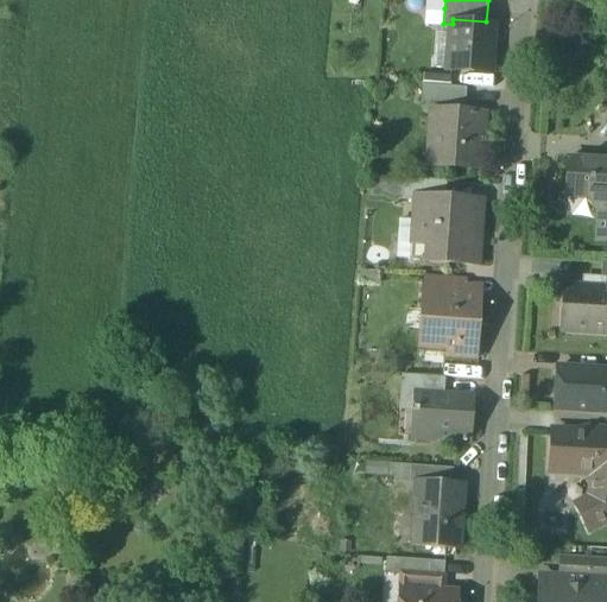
[(487,68),(489,68),(493,23),(486,21),(453,19),(453,24),(450,65),(453,65),(487,68)]
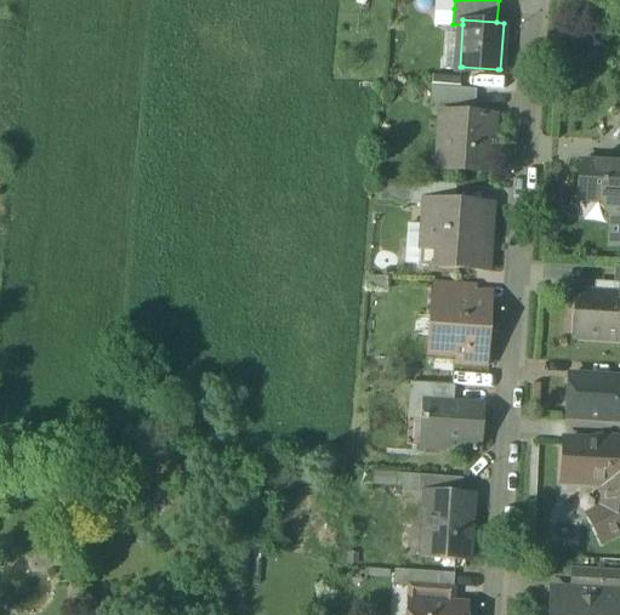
[(445,23),(443,66),(460,67),(462,24),(453,24),(445,23)]
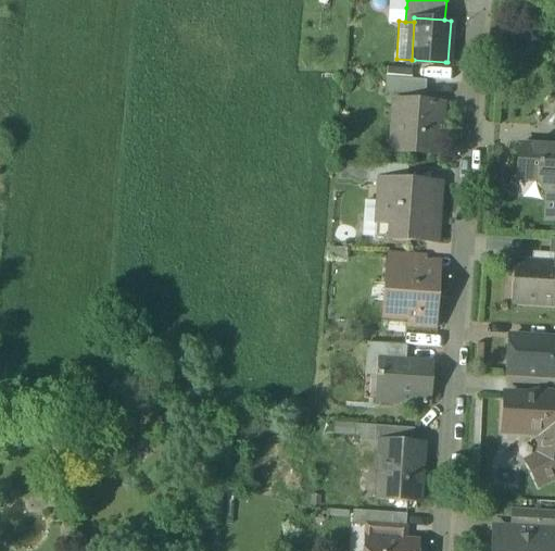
[(414,65),(413,76),(427,77),(444,78),(445,62),(414,60),(414,65)]
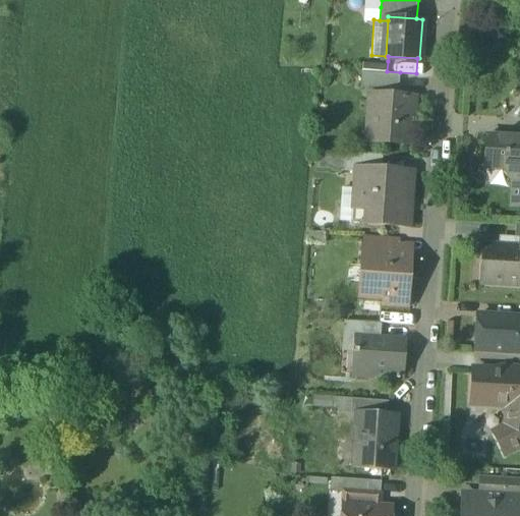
[(387,71),(388,61),(363,60),(362,69),(374,70),(387,71)]
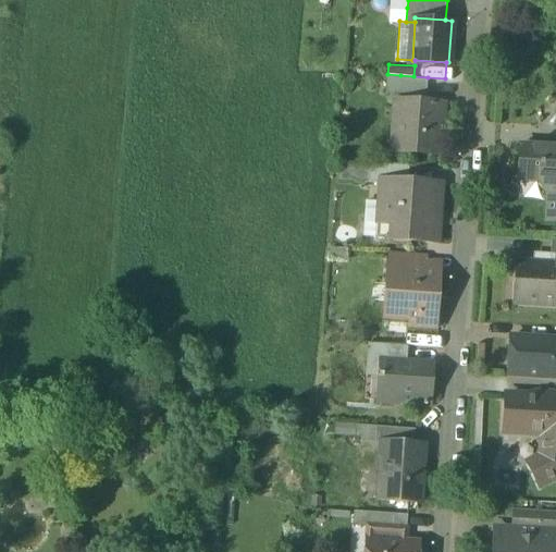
[(386,92),(399,92),(400,88),(400,75),(387,74),(386,92)]
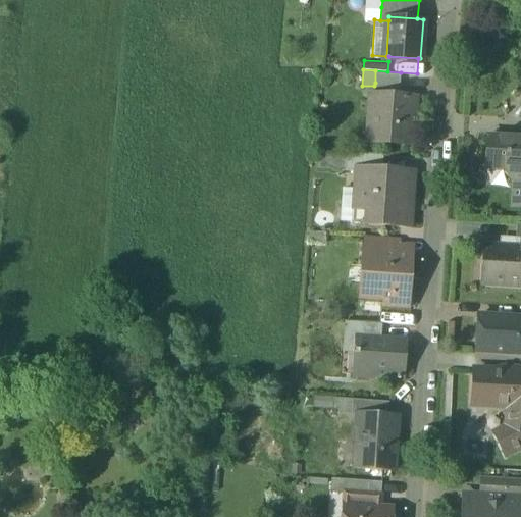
[(375,83),(400,85),(401,72),(387,71),(375,70),(375,83)]
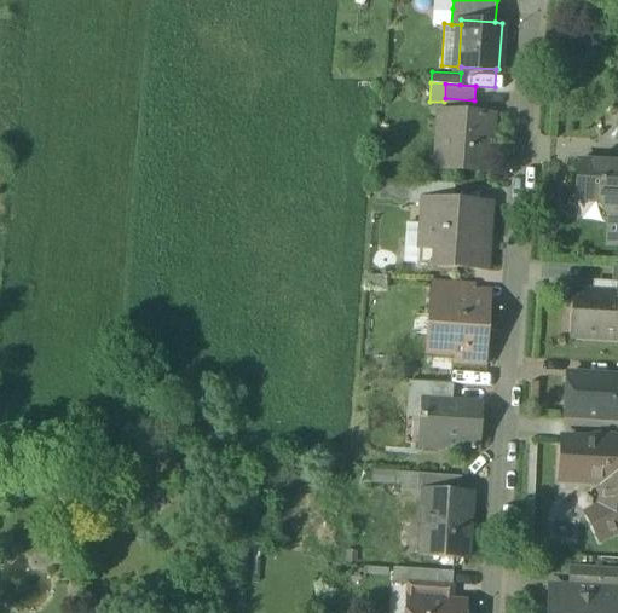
[(455,166),(471,167),(477,161),(489,162),(491,111),(474,110),(474,100),(445,98),(444,102),(443,125),(440,125),(438,148),(451,149),(455,154),(455,166)]
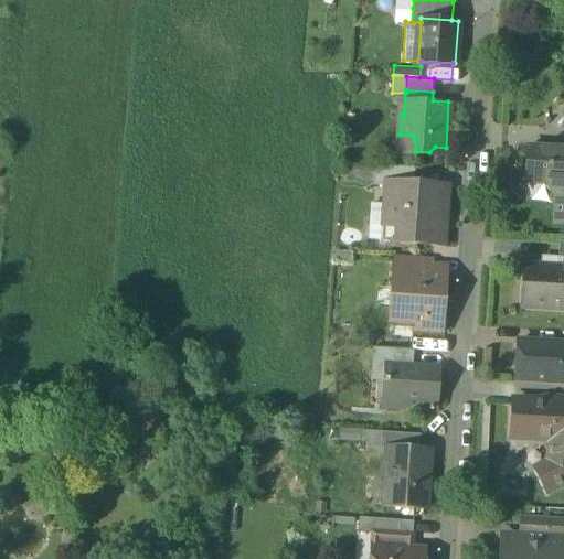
[(555,219),(563,219),(563,138),(557,138),(557,144),(529,142),(527,179),(546,180),(546,181),(556,193),(555,219)]
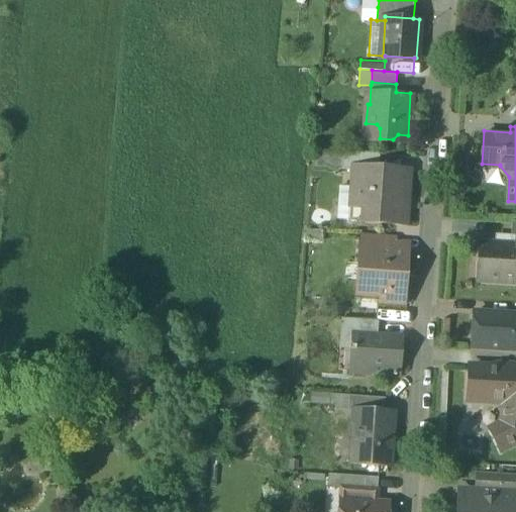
[(342,166),(351,167),(351,163),(352,164),(379,166),(380,151),(343,148),(342,166)]
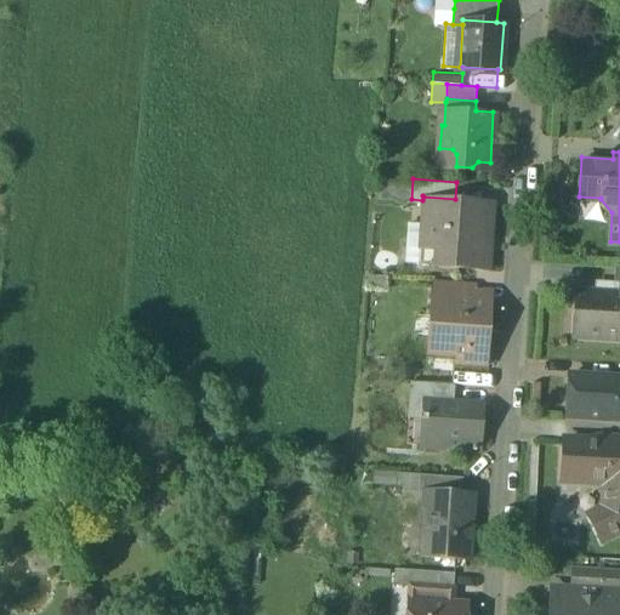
[(434,263),(490,267),(491,243),(484,243),(488,200),(455,199),(424,197),(422,195),(422,200),(424,200),(431,200),(430,222),(422,222),(420,248),(436,248),(434,263)]
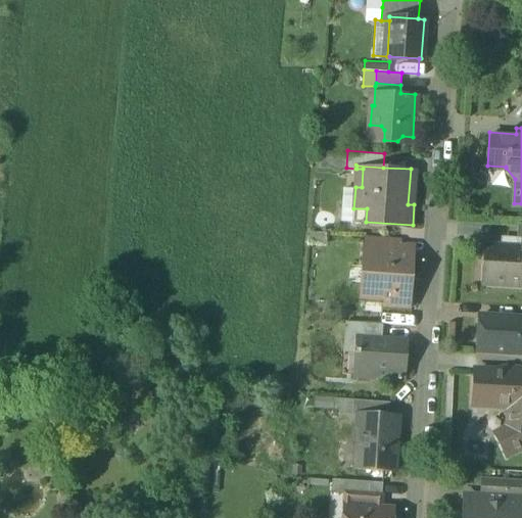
[(340,220),(353,221),(353,208),(356,187),(342,186),(340,220)]
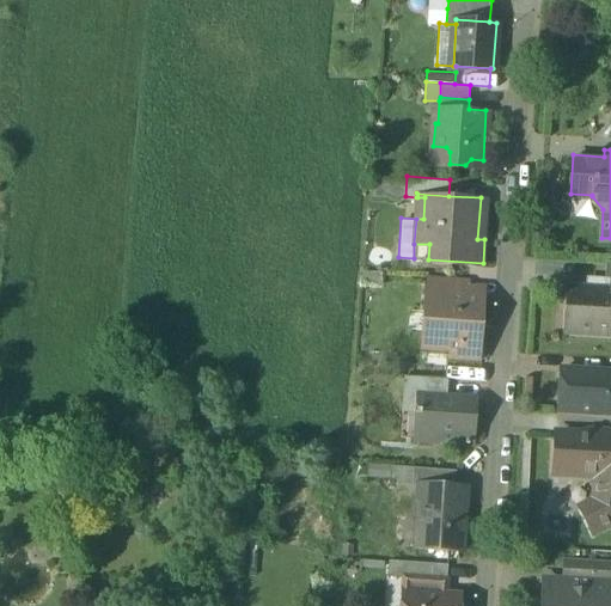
[(414,258),(428,259),(429,244),(414,244),(414,258)]
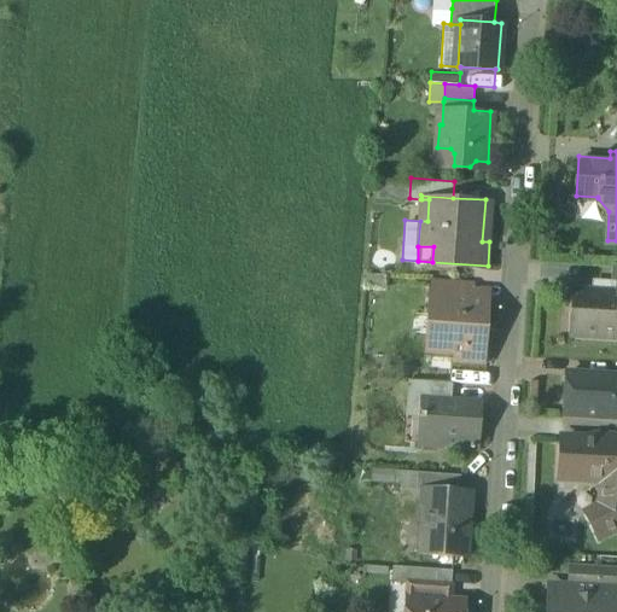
[(429,292),(472,296),(473,284),(473,279),(430,275),(429,292)]
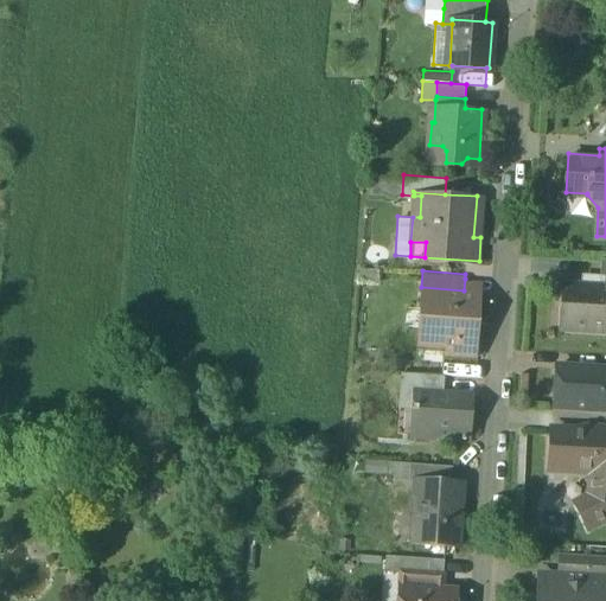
[(465,279),(464,291),(477,291),(473,347),(445,345),(445,349),(423,346),(427,308),(420,307),(416,359),(476,363),(482,280),(465,279)]
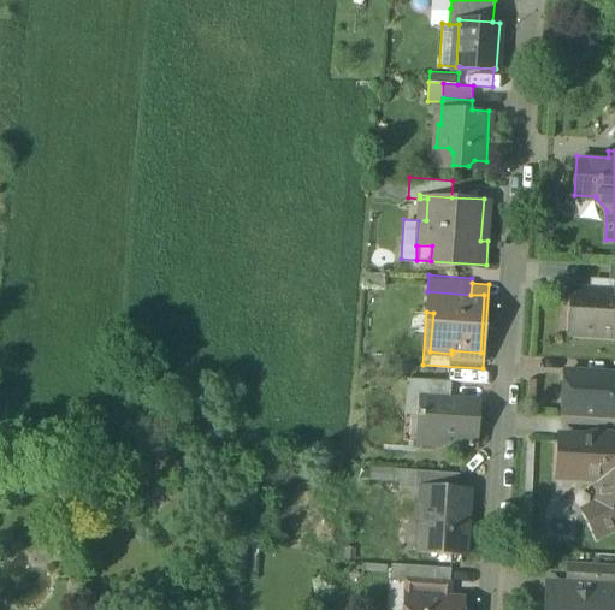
[(569,331),(614,333),(614,286),(572,284),(569,331)]
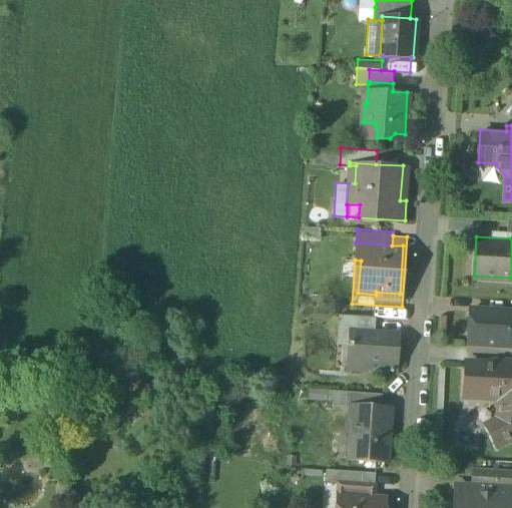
[(358,293),(376,295),(376,292),(400,294),(403,245),(392,245),(356,242),(355,260),(361,261),(358,293)]
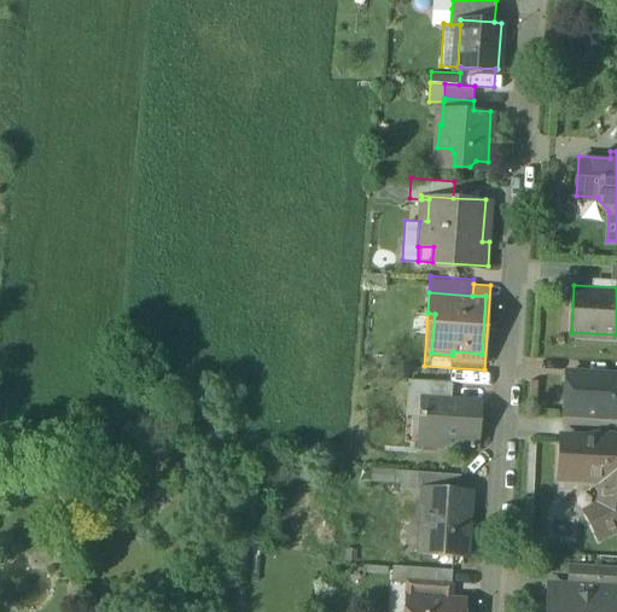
[(564,411),(616,414),(616,373),(566,369),(564,411)]
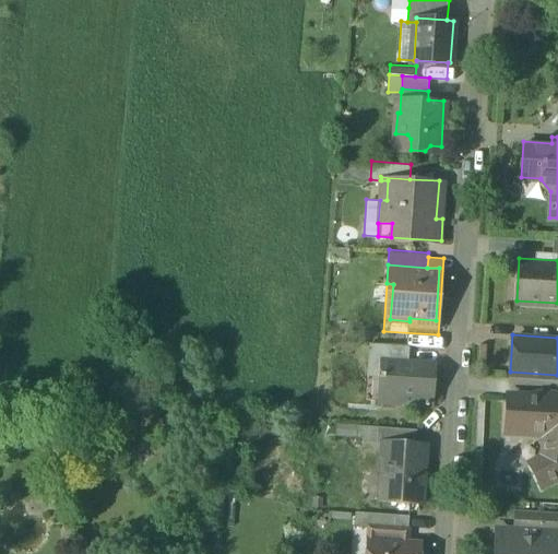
[(384,361),(408,362),(410,344),(370,342),(369,355),(384,356),(384,361)]
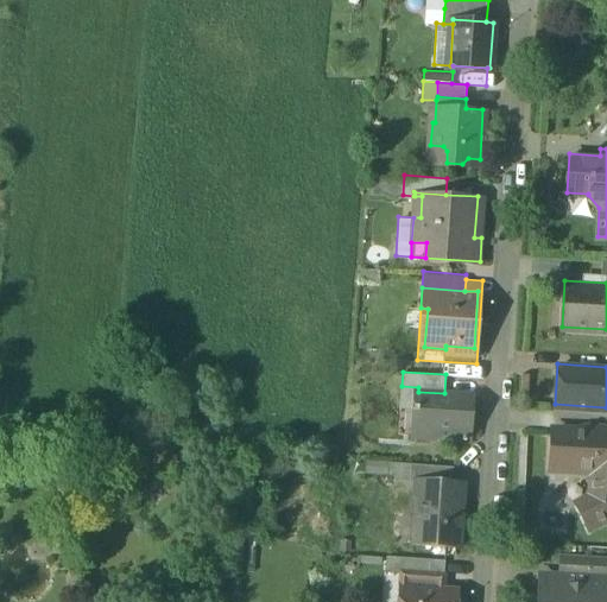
[(399,407),(413,409),(413,404),(417,404),(418,392),(418,387),(402,386),(399,407)]
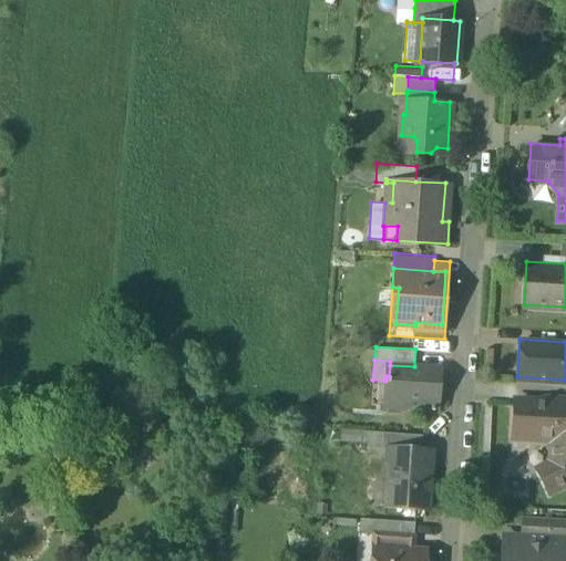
[(432,407),(436,408),(439,369),(414,366),(390,365),(389,376),(386,376),(386,381),(389,381),(388,403),(432,406),(432,407)]
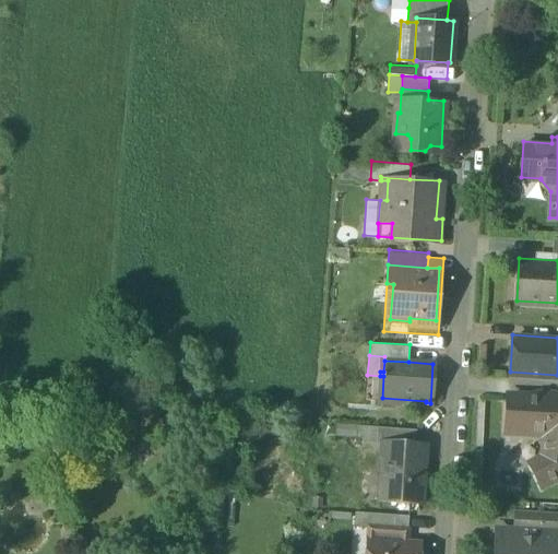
[(530,461),(542,484),(557,476),(557,389),(537,389),(537,396),(508,393),(507,429),(545,432),(544,455),(530,461)]
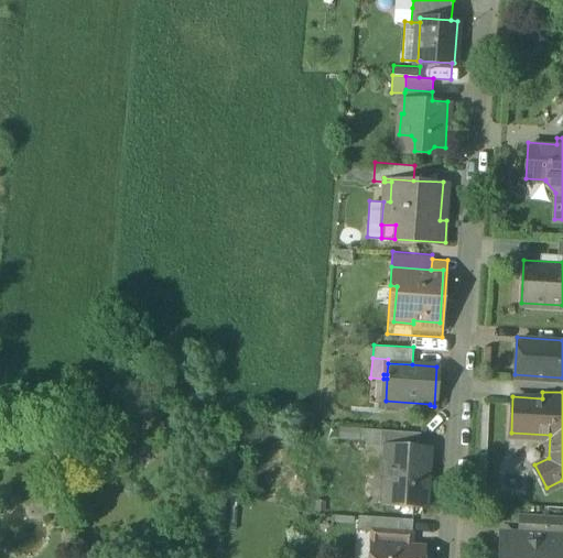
[(338,435),(364,436),(365,426),(339,425),(338,435)]
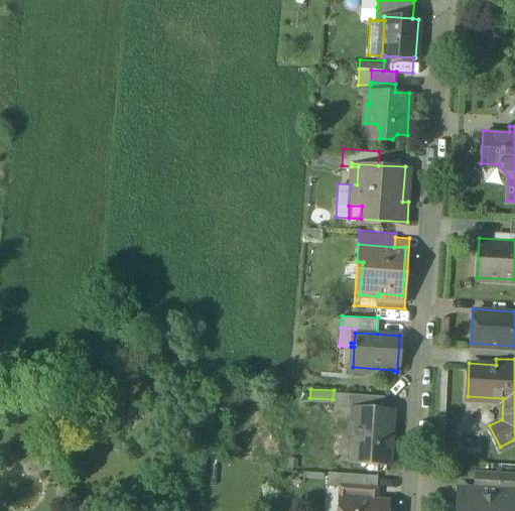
[(333,404),(348,405),(349,391),(334,390),(333,399),(333,404)]
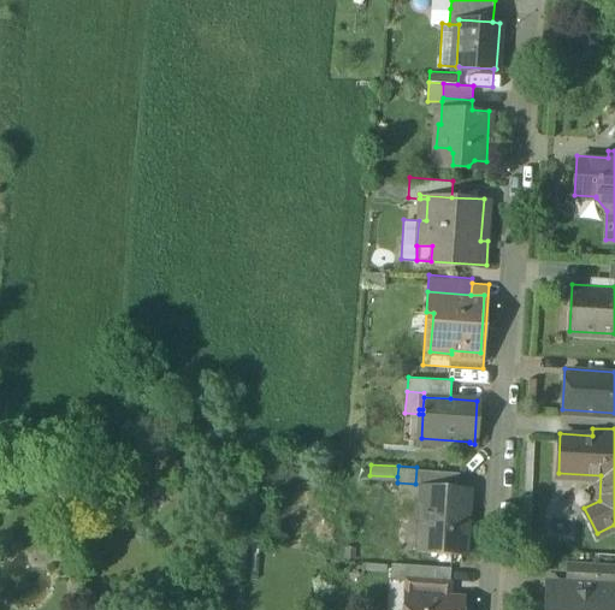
[(425,484),(459,486),(460,471),(417,467),(415,484),(423,485),(425,485),(425,484)]
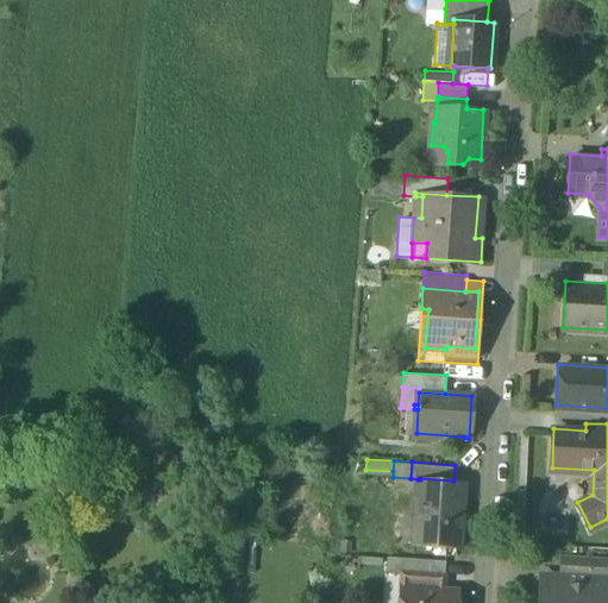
[(413,542),(461,546),(465,481),(453,481),(420,478),(420,479),(418,509),(415,509),(413,542)]
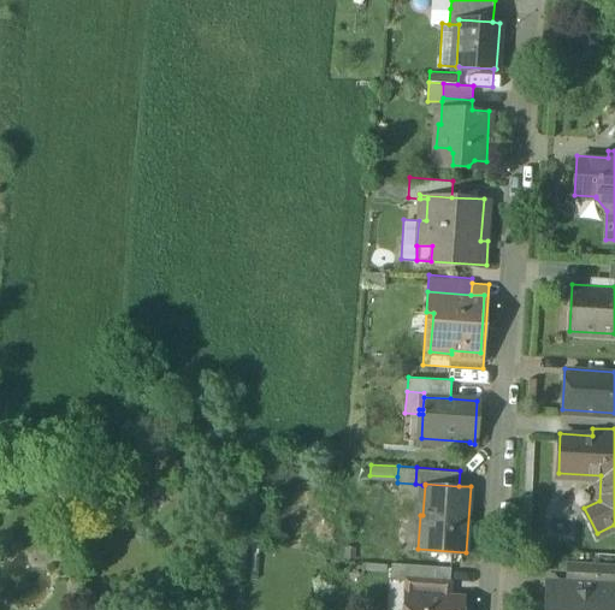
[(390,576),(407,578),(450,580),(450,567),(391,562),(390,576)]
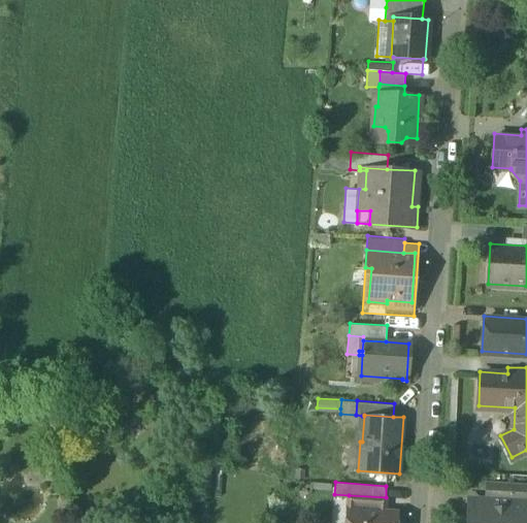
[(490,504),(507,505),(509,485),(492,483),(490,504)]
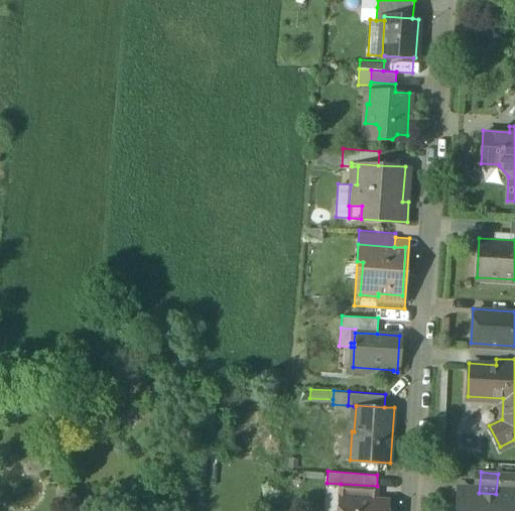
[(514,495),(510,495),(512,474),(498,474),(496,494),(479,493),(479,502),(462,502),(461,510),(514,510),(514,495)]
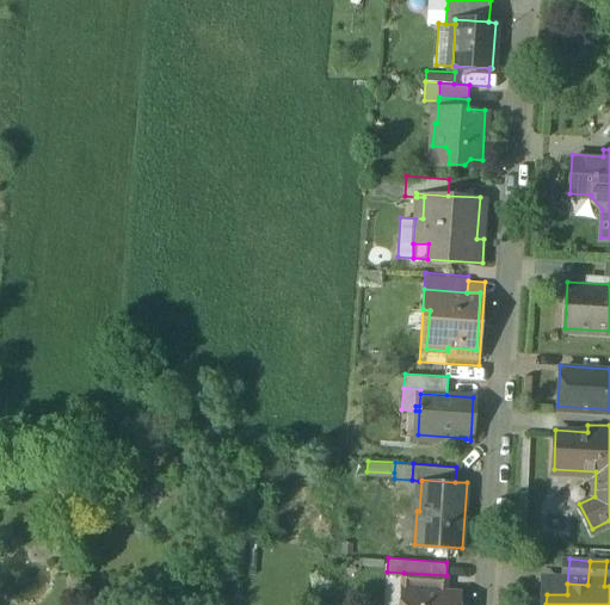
[(445,590),(447,575),(404,573),(402,587),(445,590)]
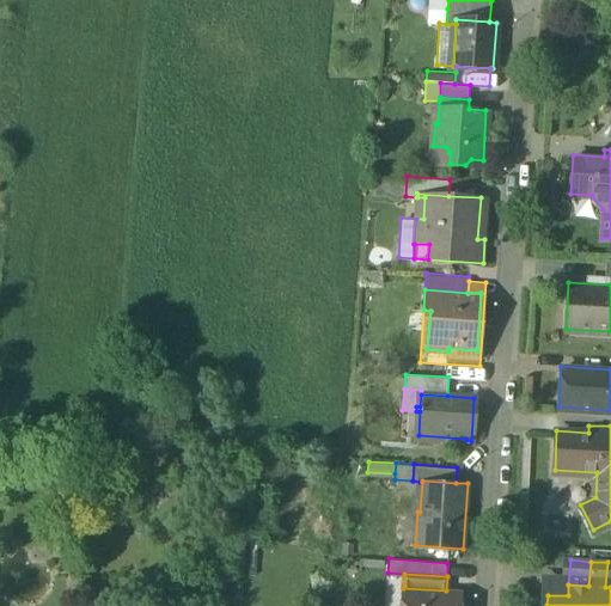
[(549,583),(548,595),(568,595),(568,585),(549,583)]
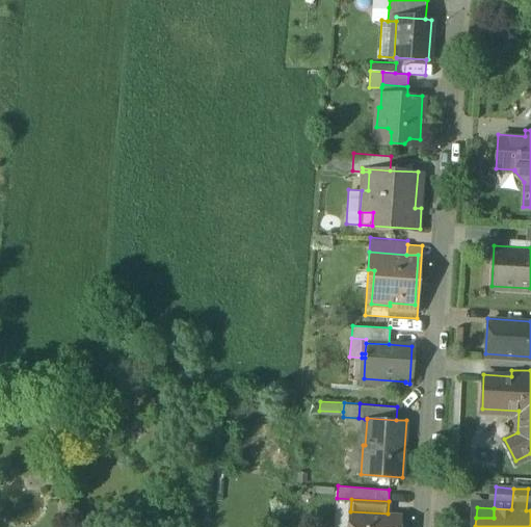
[(399,526),(400,515),(388,514),(350,511),(348,526),(399,526)]
